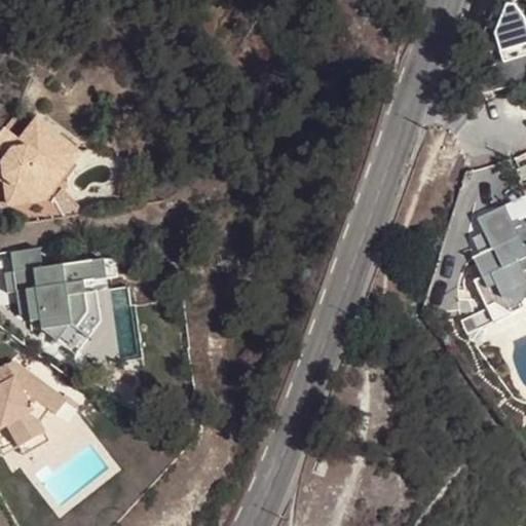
[(508,57),(525,52),(525,8),(499,13),(508,57)]
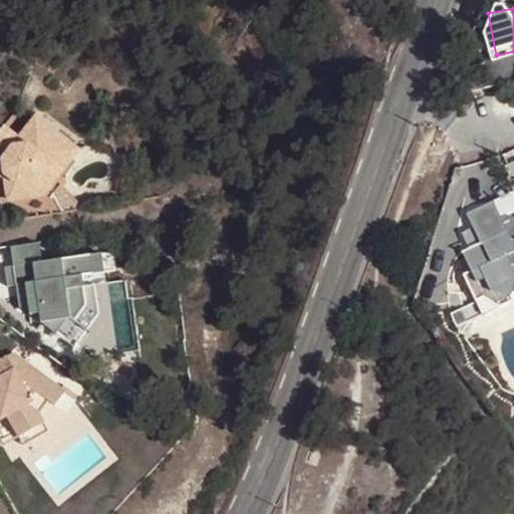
[(13,114),(4,125),(9,130),(18,117),(13,114)]
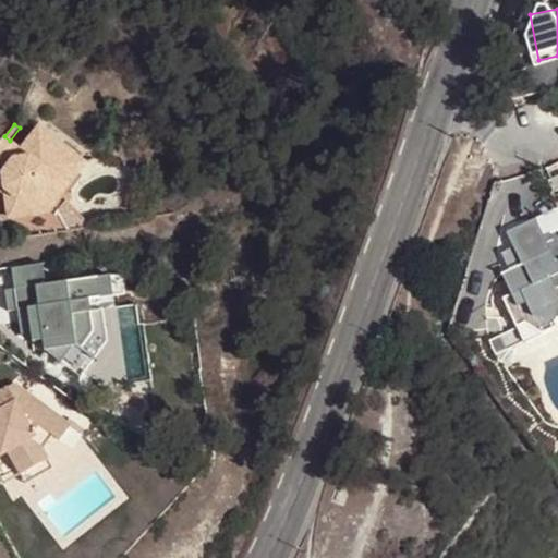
[(4,136),(0,142),(0,181),(5,186),(7,195),(10,216),(48,211),(87,161),(40,125),(22,149),(10,141),(4,136)]
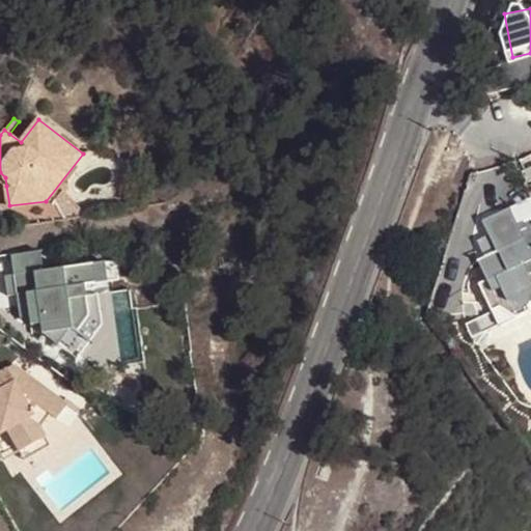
[(63,190),(56,199),(67,220),(89,217),(63,190)]
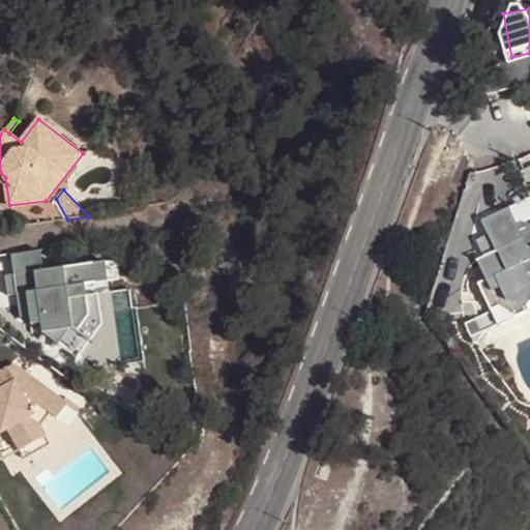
[(511,210),(483,223),(492,240),(484,244),(490,256),(478,261),(487,278),(477,283),(491,311),(497,324),(529,307),(529,249),(527,243),(511,210)]
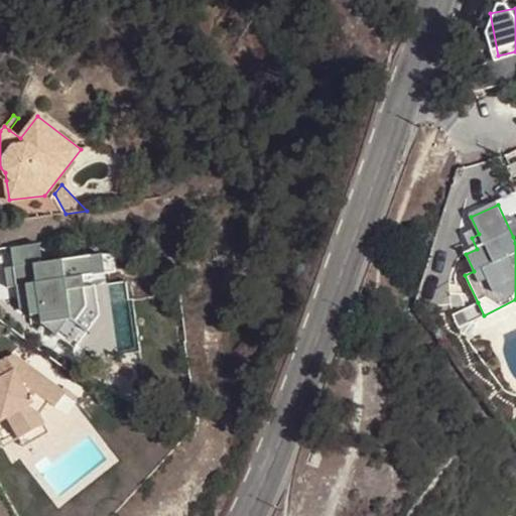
[(92,255),(4,268),(7,287),(17,285),(25,284),(27,293),(29,314),(56,335),(70,316),(76,321),(87,305),(83,277),(94,275),(102,265),(92,255)]
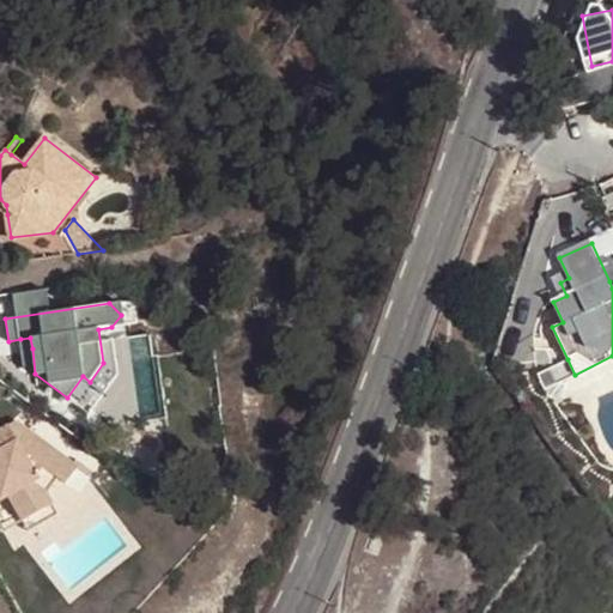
[(98,329),(103,363),(123,335),(111,327),(98,329)]
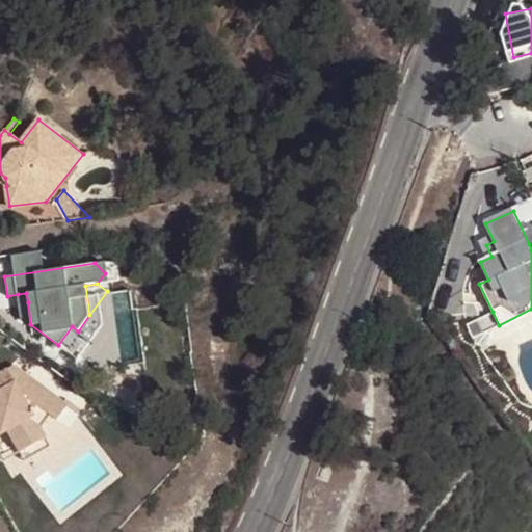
[(26,293),(18,294),(20,303),(28,302),(26,293)]
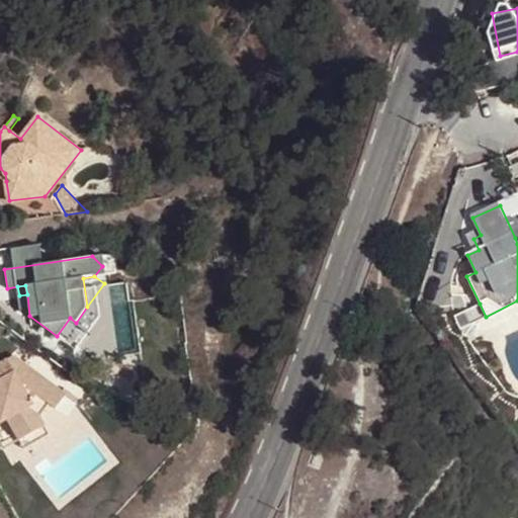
[(460,329),(486,317),(480,304),(454,315),(460,329)]
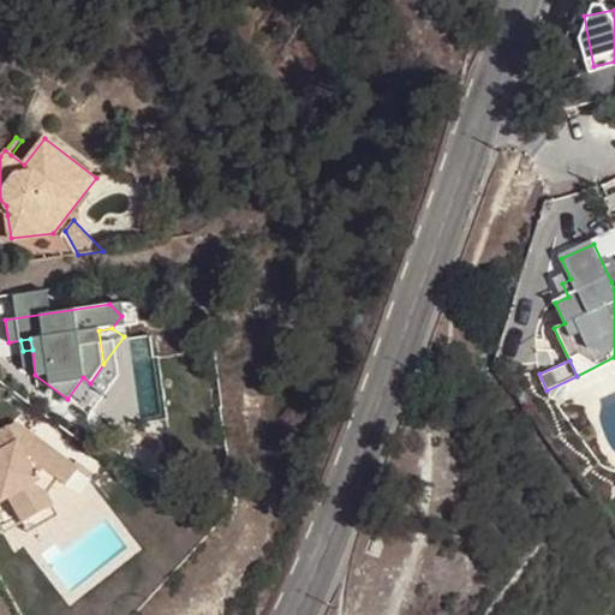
[(83,377),(67,399),(82,408),(96,388),(90,383),(83,377)]
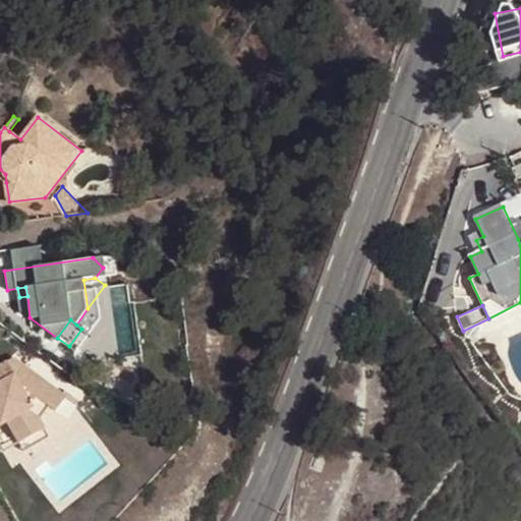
[(2,352),(0,353),(0,422),(1,424),(8,420),(20,442),(45,427),(41,419),(50,406),(57,411),(67,397),(45,380),(39,384),(32,371),(14,359),(7,363),(2,352)]
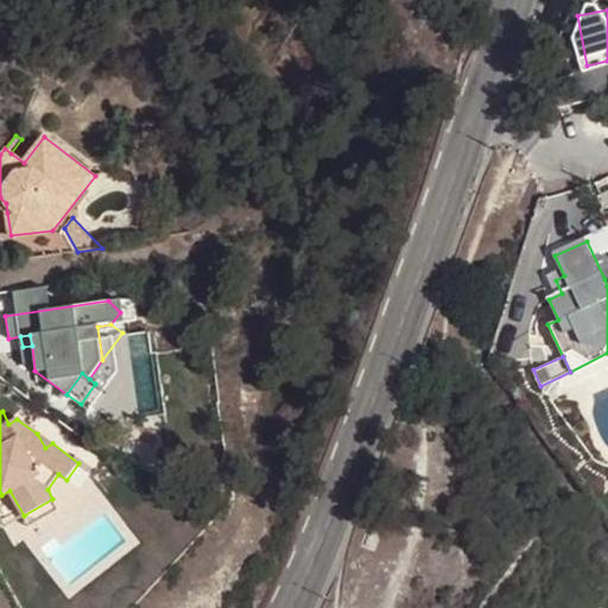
[(37,434),(45,448),(52,443),(37,434)]
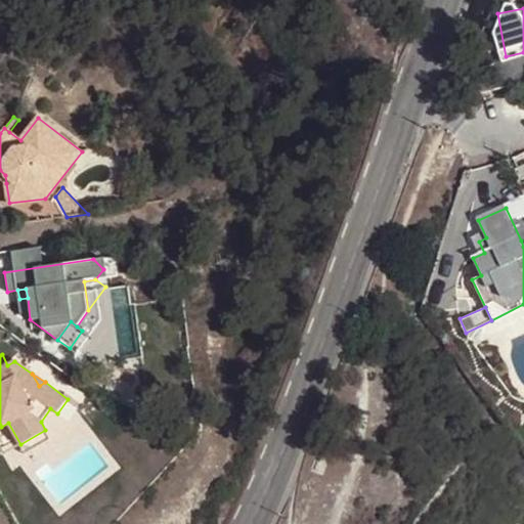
[(45,430),(20,444),(26,453),(50,439),(45,430)]
